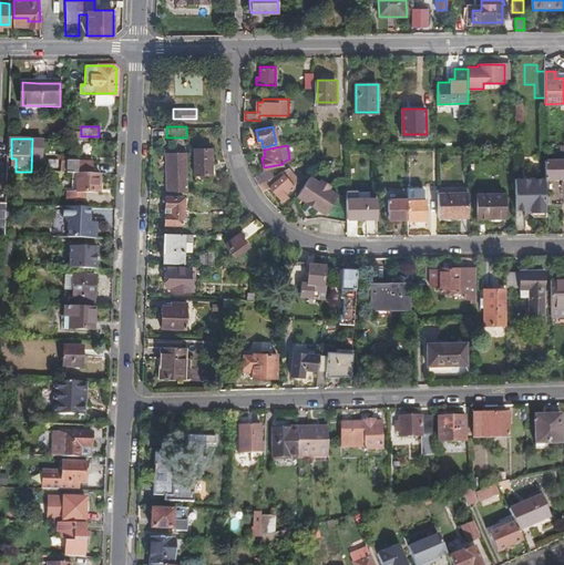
[(193,173),(209,173),(211,147),(193,147),(193,173)]
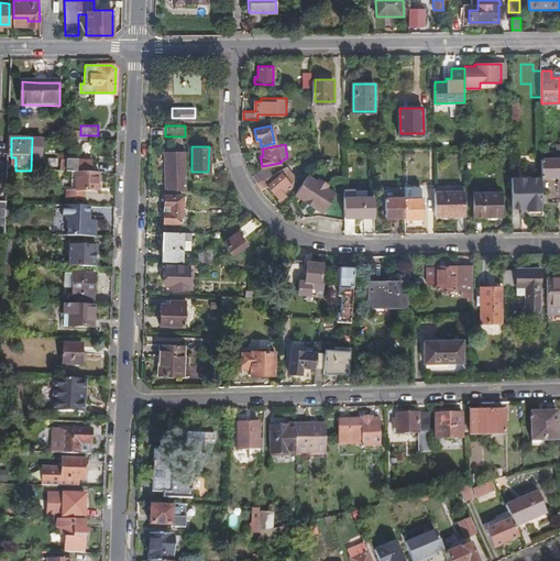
[(185,188),(185,151),(164,151),(164,188),(185,188)]
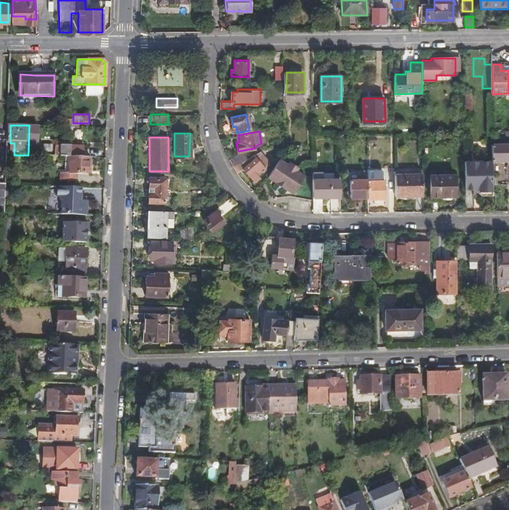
[(69,156),(90,156),(91,145),(60,144),(59,155),(69,156)]
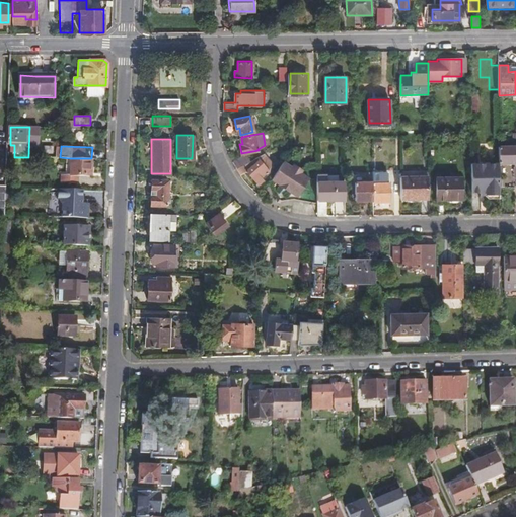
[(515,146),(500,146),(500,163),(500,165),(515,165),(515,146)]
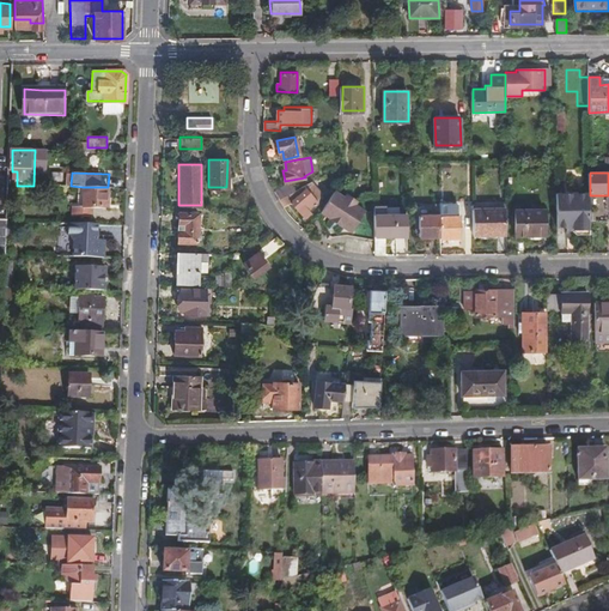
[(294,189),(279,198),(284,206),(292,201),(300,211),(305,209),(305,207),(322,199),(320,195),(322,193),(310,181),(294,189)]
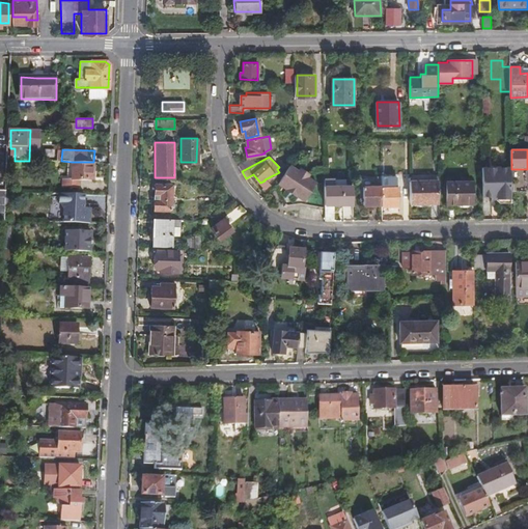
[(248,159),(239,165),(242,171),(255,164),(252,158),(249,161),(248,159)]
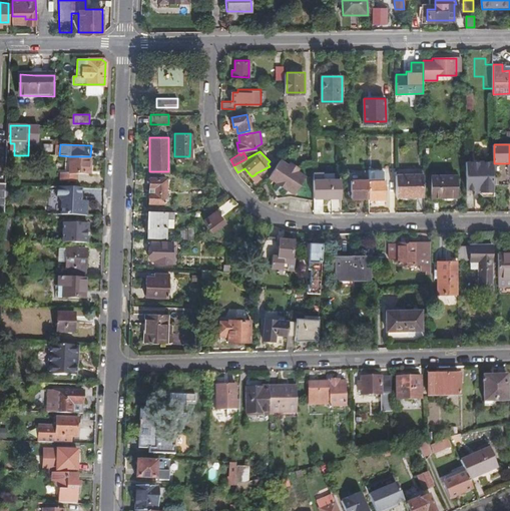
[(90,173),(90,156),(69,156),(69,172),(74,172),(90,173)]
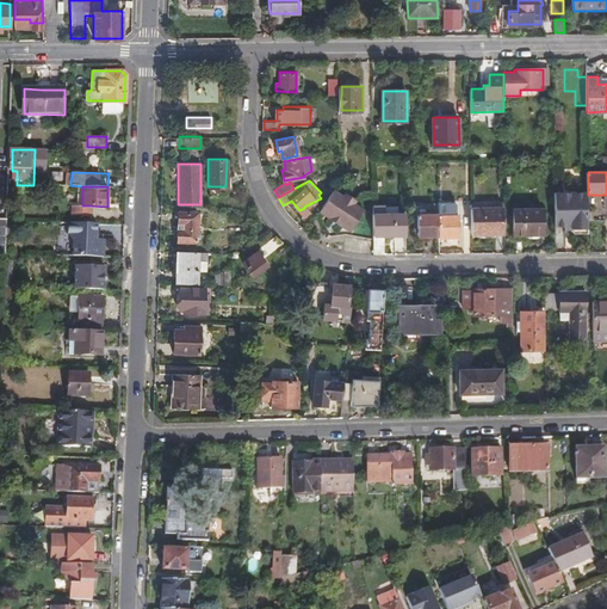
[(345,196),(334,189),(323,205),(354,227),(365,210),(357,204),(345,196)]
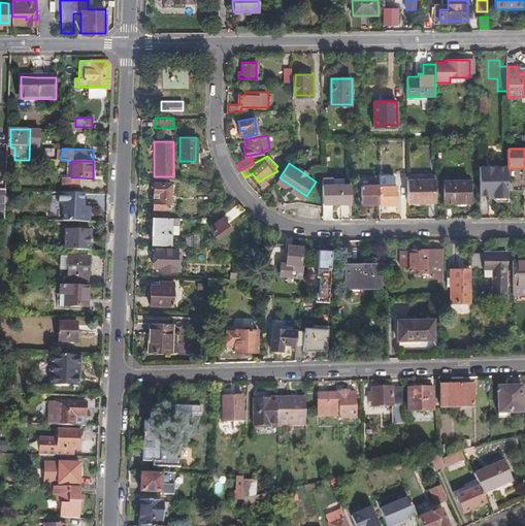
[(300,166),(298,169),(308,176),(310,173),(300,166)]
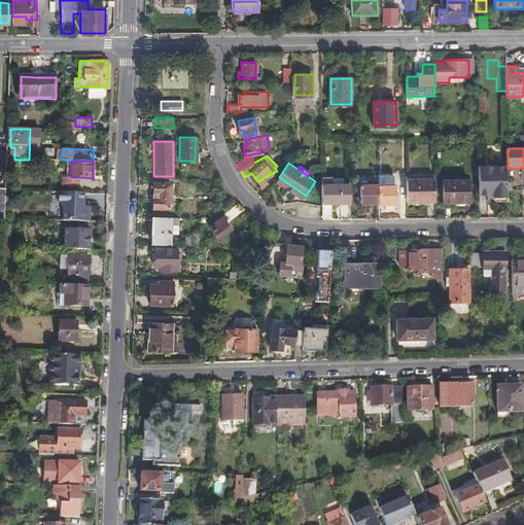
[(508,168),(508,166),(479,166),(479,194),(488,194),(493,194),(493,198),(496,202),(508,202),(508,168)]
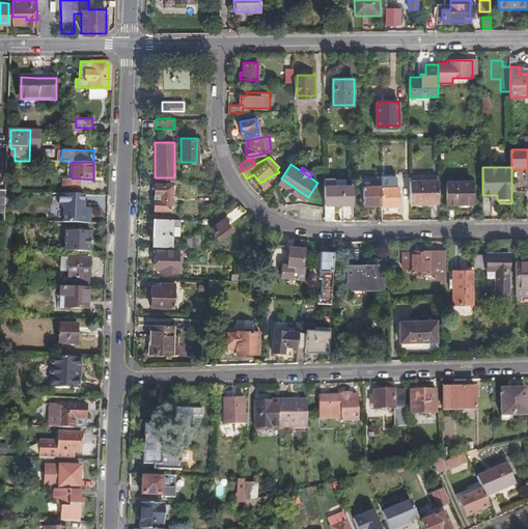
[(397,176),(382,176),(382,187),(382,204),(382,206),(398,206),(398,186),(397,186),(397,176)]
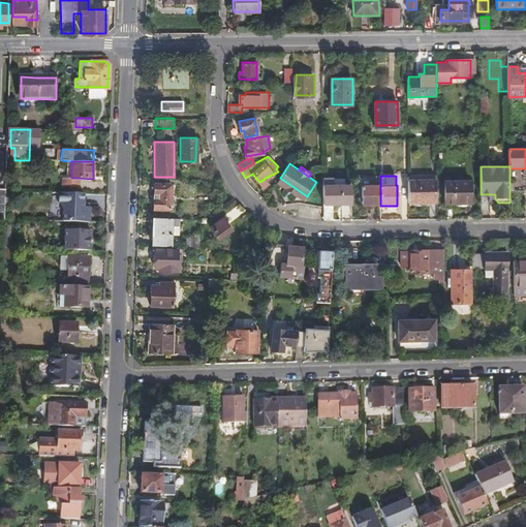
[(307,196),(280,178),(277,182),(305,200),(307,196)]
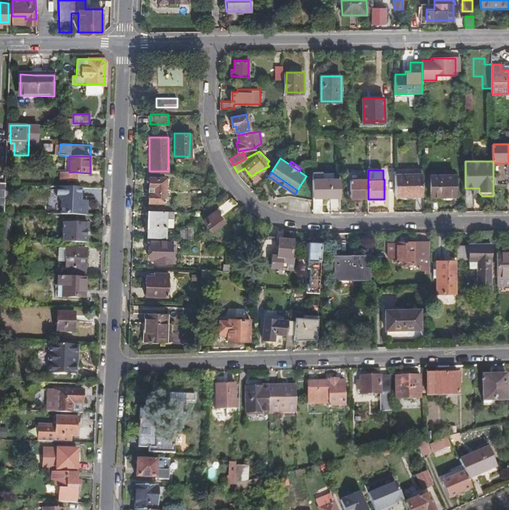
[(422,173),(395,173),(395,195),(422,195),(422,173)]
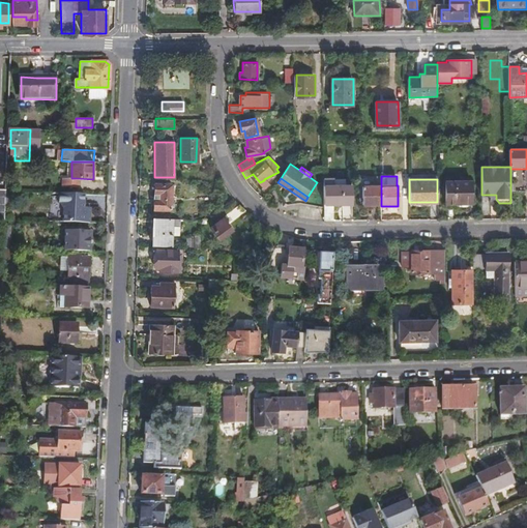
[(471,180),(446,180),(446,203),(471,203),(471,180)]
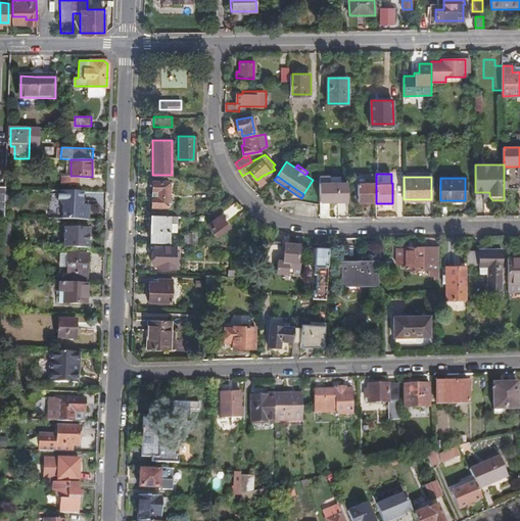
[(152,180),(151,190),(156,190),(156,196),(151,196),(151,206),(168,206),(169,181),(152,180)]
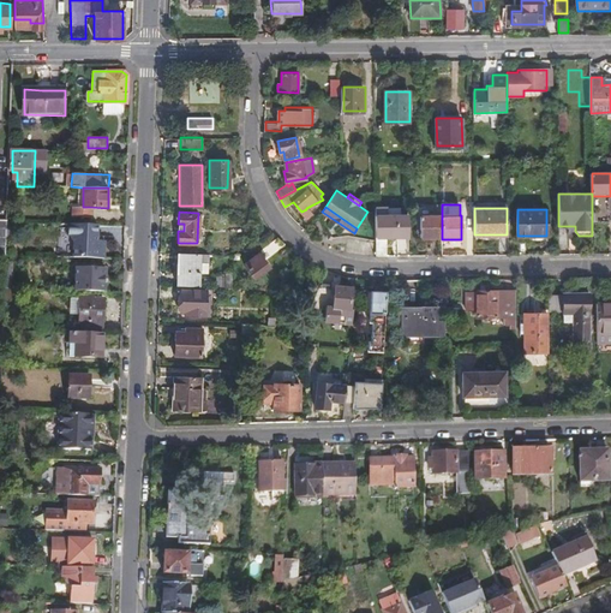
[(397,215),(376,215),(376,255),(387,255),(387,237),(397,237),(397,215)]
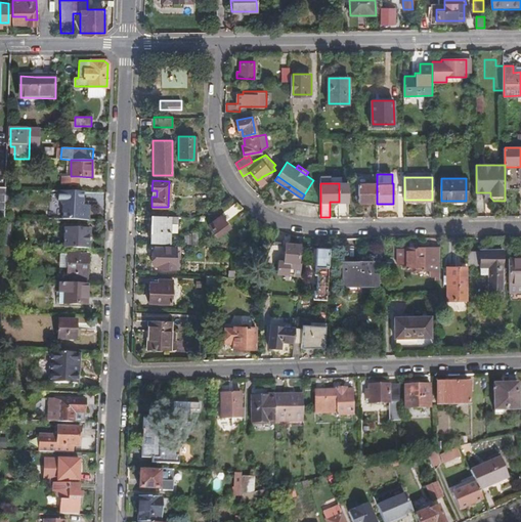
[(377,202),(377,184),(358,184),(359,202),(377,202)]
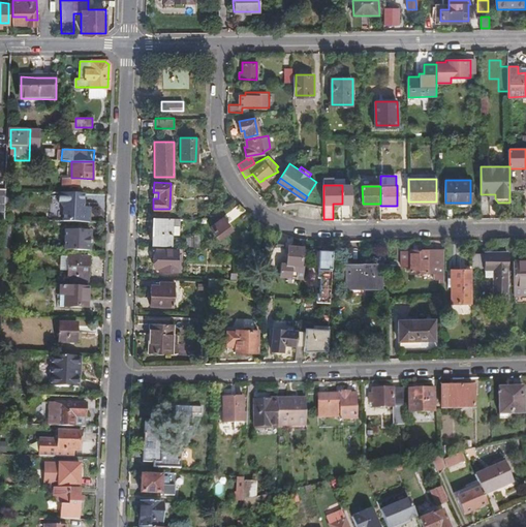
[(8,208),(9,190),(0,189),(0,219),(8,220),(8,208)]
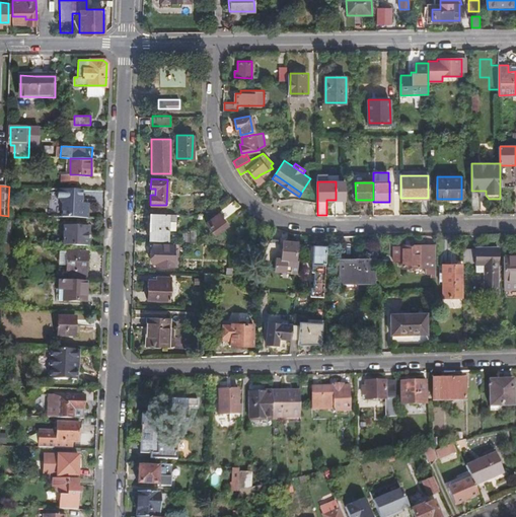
[(90,218),(90,203),(85,203),(85,200),(85,198),(85,194),(85,190),(61,189),(61,193),(61,198),(61,199),(63,199),(65,204),(65,217),(90,218)]
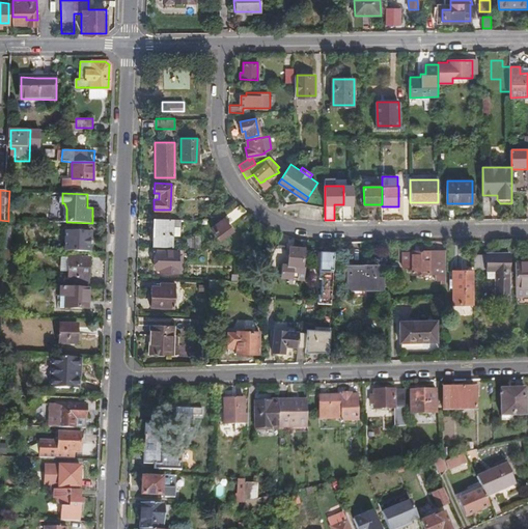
[(246,211),(240,204),(228,213),(229,214),(212,227),(220,239),(232,229),(227,223),(233,218),(234,219),(246,211)]
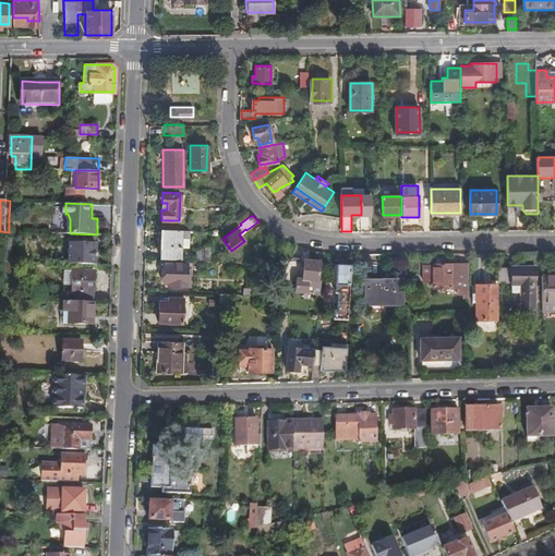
[(189,230),(161,229),(160,258),(181,258),(182,238),(189,238),(189,230)]
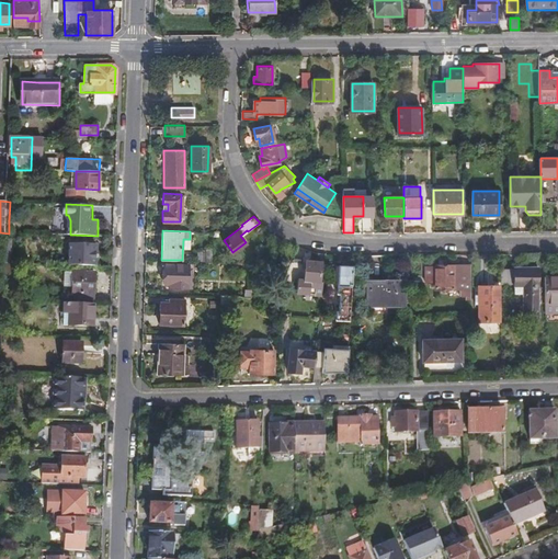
[(15,262),(16,238),(8,238),(8,262),(15,262)]
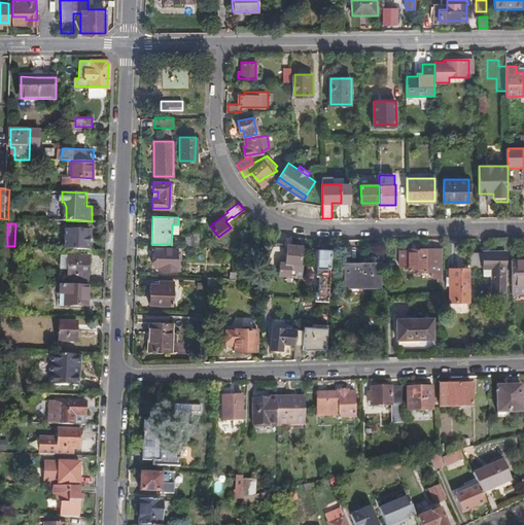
[(64,226),(63,247),(89,248),(90,228),(64,226)]
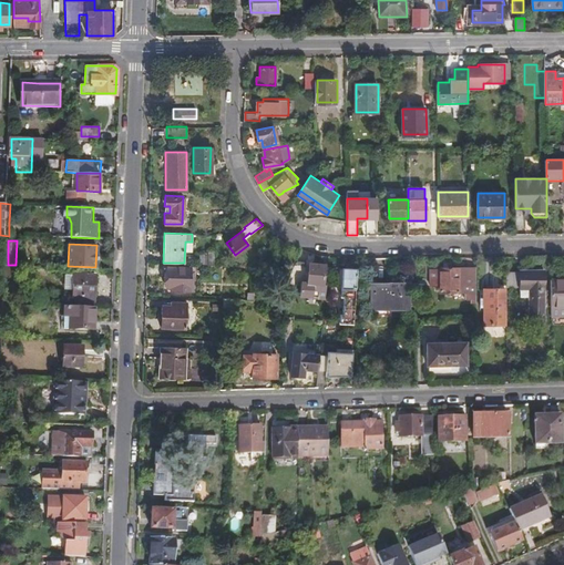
[(295,263),(287,283),(301,285),(300,294),(325,296),(326,284),(324,284),(325,265),(295,263)]
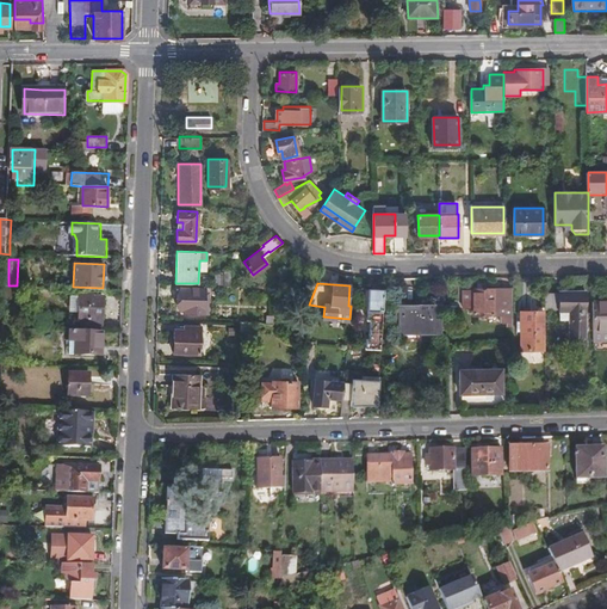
[(208,308),(209,288),(180,287),(180,288),(177,288),(177,290),(177,294),(175,297),(179,297),(179,309),(191,309),(191,313),(208,313),(208,311),(208,308)]
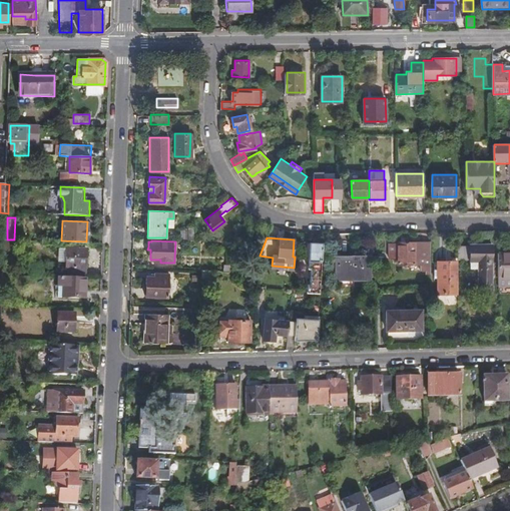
[(312,280),(321,280),(322,243),(310,242),(309,261),(313,262),(312,280)]
